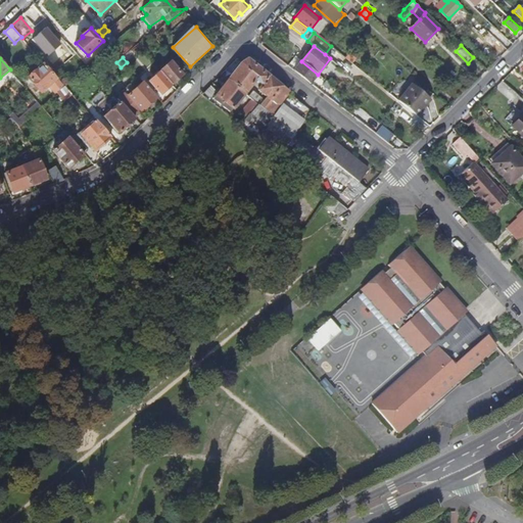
[(171,60),(159,69),(172,84),(182,75),(171,60)]
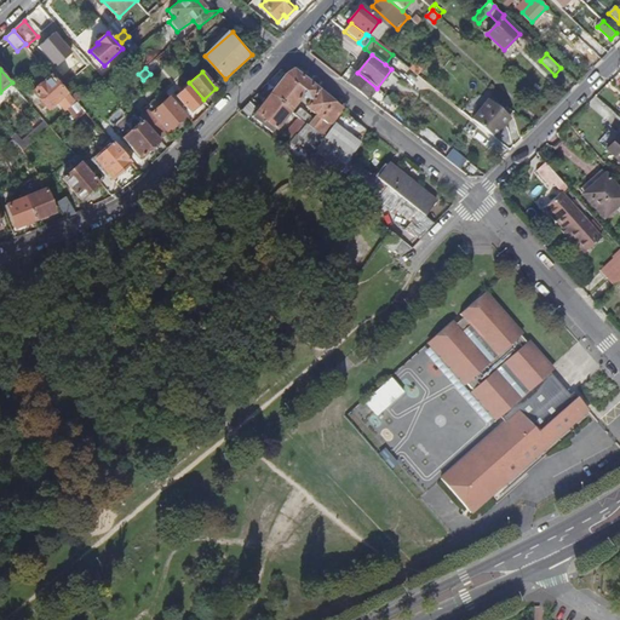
[(285,76),(270,96),(291,112),(304,95),(311,102),(306,108),(316,116),(314,119),(300,108),(294,114),(299,119),(306,124),(325,138),(332,128),(331,127),(343,110),(293,72),(285,76)]
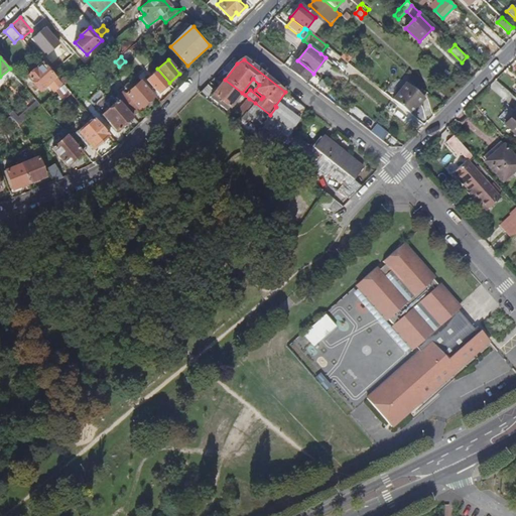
[(289,70),(306,82),(313,74),(297,60),(289,70)]
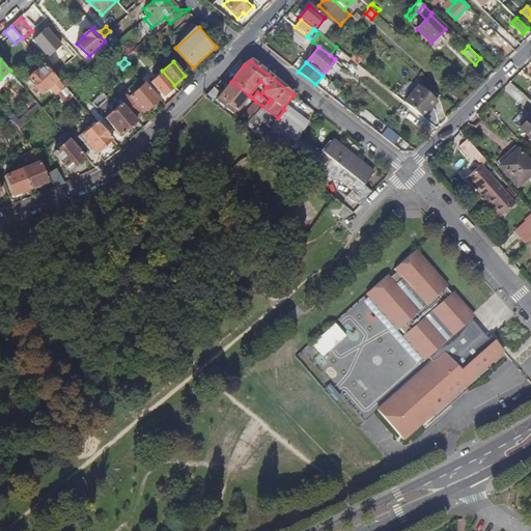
[(28,79),(42,94),(57,81),(44,66),(28,79)]
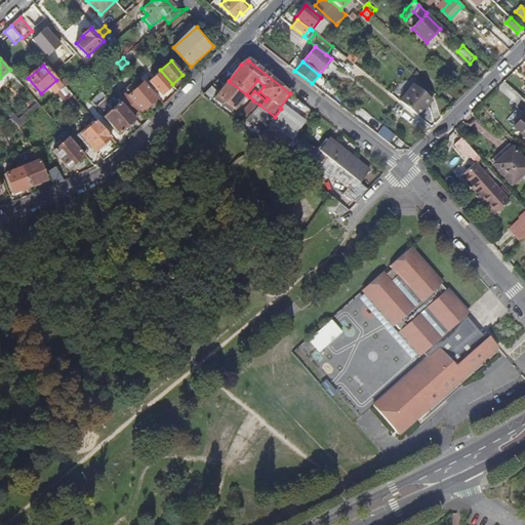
[(172,84),(160,70),(149,80),(161,94),(172,84)]
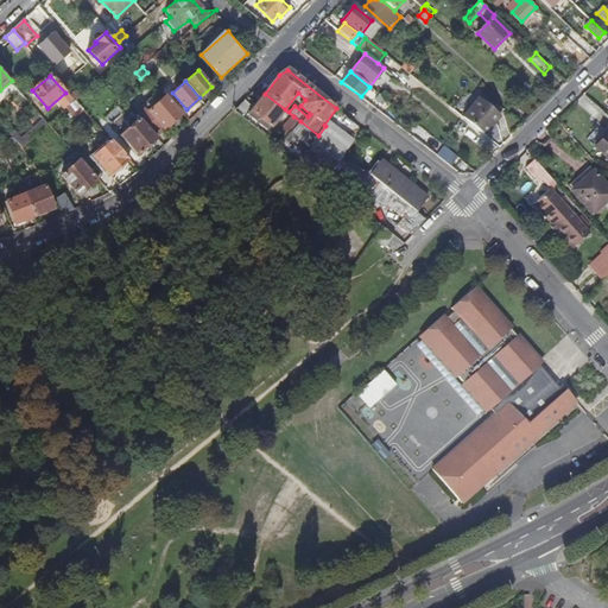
[(71,94),(76,100),(82,94),(77,89),(71,94)]
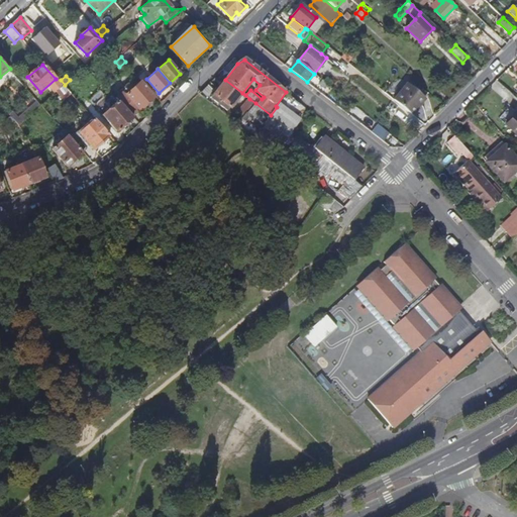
[(139,109),(156,95),(141,79),(125,94),(139,109)]
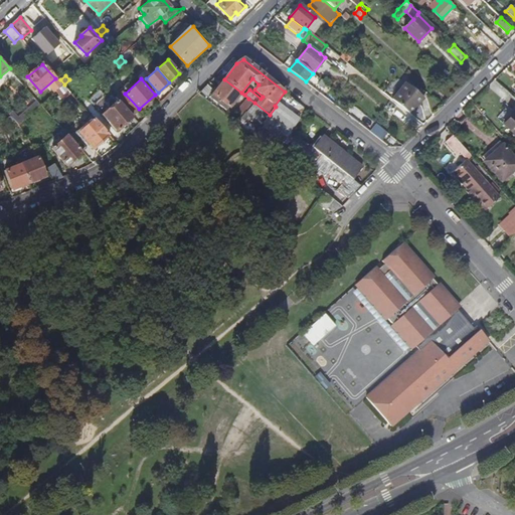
[(241,93),(224,79),(209,98),(226,111),(241,93)]
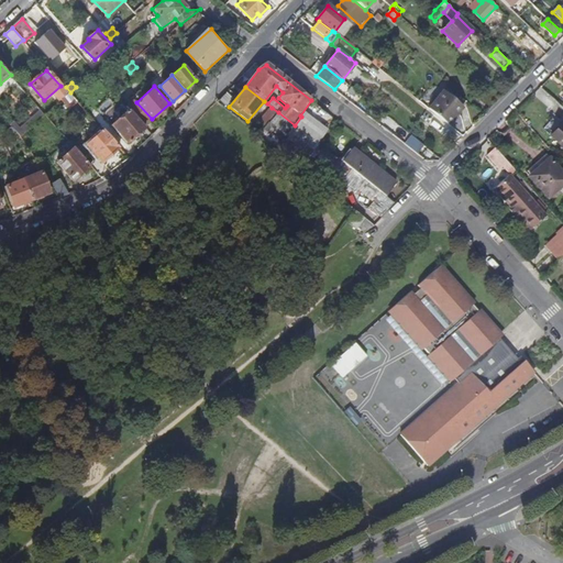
[(429,109),(449,124),(464,106),(444,90),(429,109)]
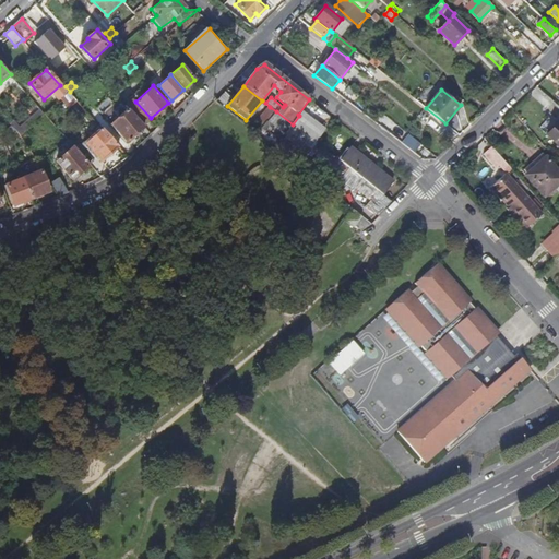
[(70,92),(62,98),(70,107),(78,99),(70,92)]
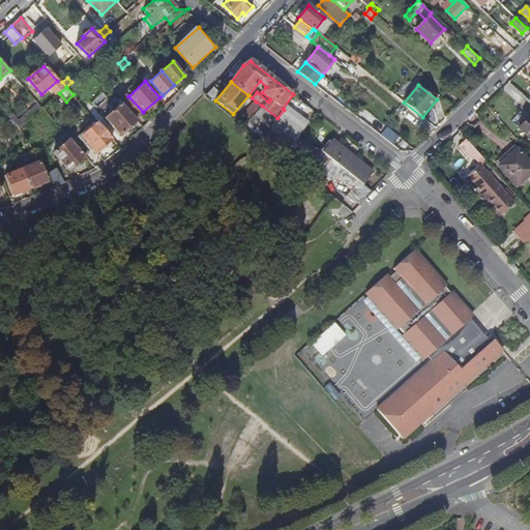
[(243,118),(249,122),(255,115),(262,106),(256,101),(243,118)]
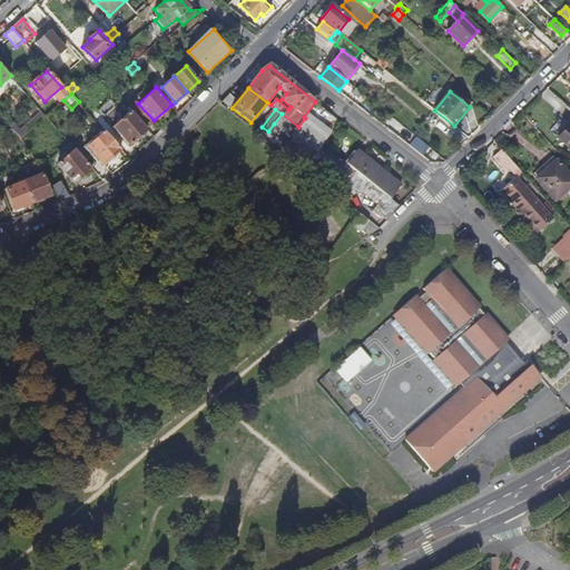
[(129,144),(147,128),(130,110),(112,125),(129,144)]
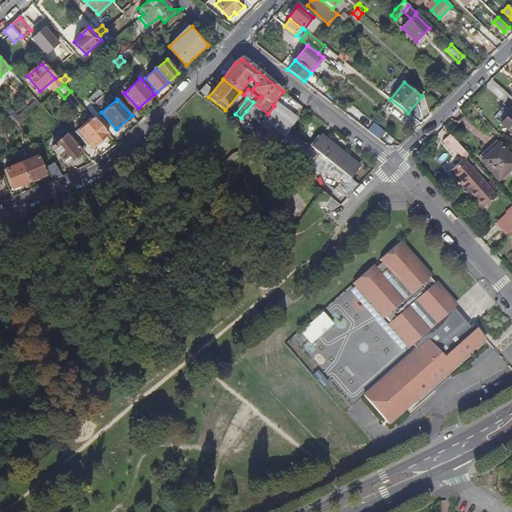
[(253,102),(246,111),(265,125),(272,117),(268,114),(253,102)]
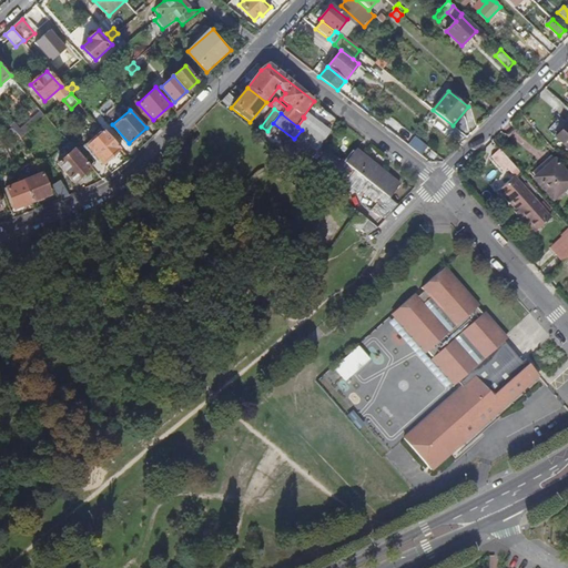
[(567,123),(556,138),(567,148),(567,123)]
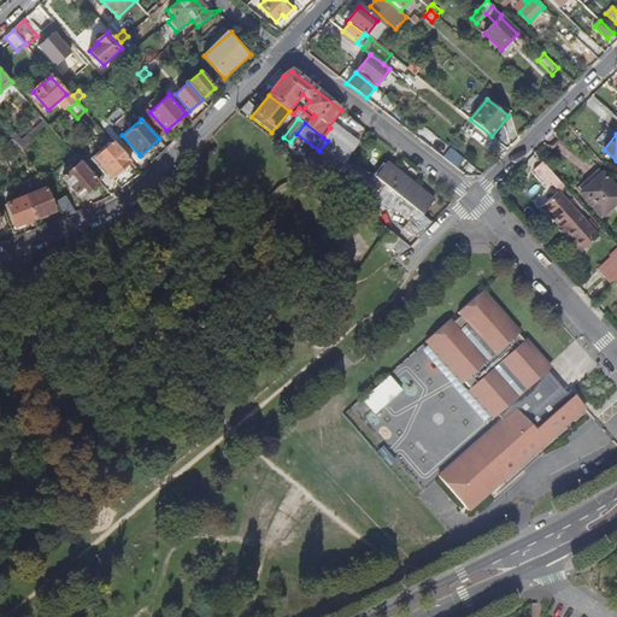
[(344,153),(350,158),(359,146),(345,135),(335,146),(336,147),(338,148),(342,152),(344,153)]
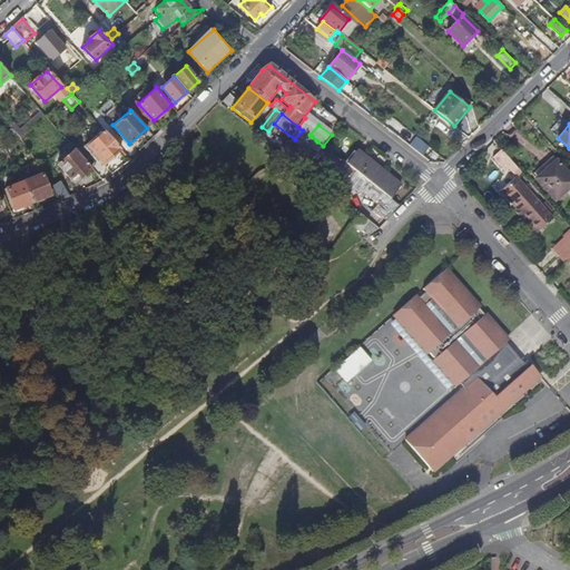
[(121,148),(105,130),(88,145),(105,163),(121,148)]
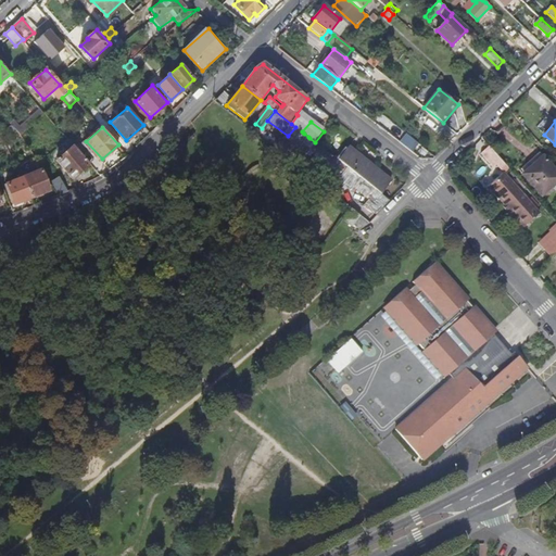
[(503,127),(498,133),(520,152),(526,147),(503,127)]
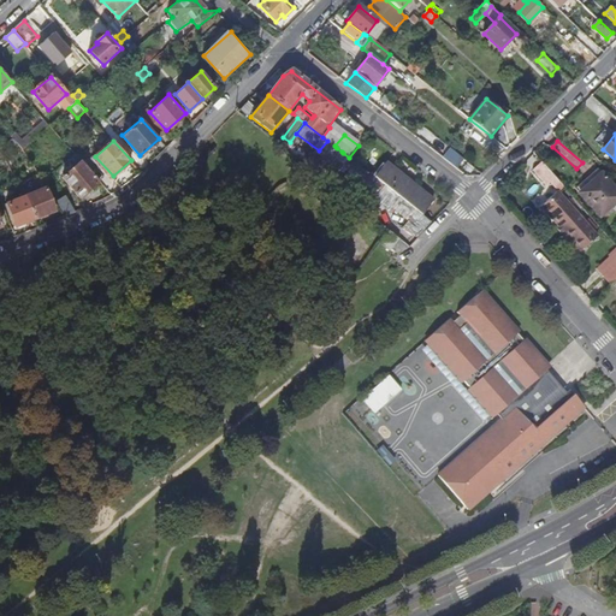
[(336,147),(335,146),(330,143),(320,155),(326,160),(336,147)]
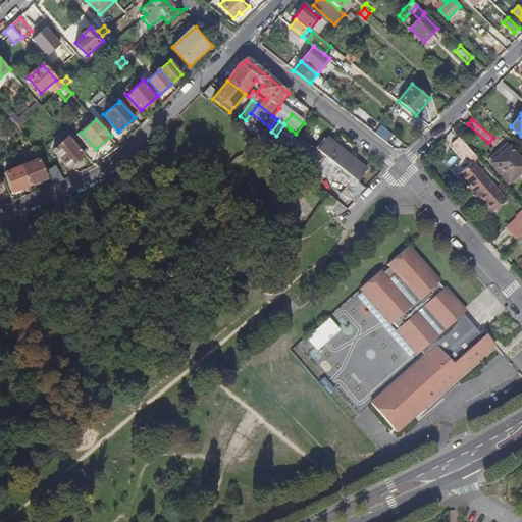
[(281,140),(290,128),(285,125),(277,136),(281,140)]
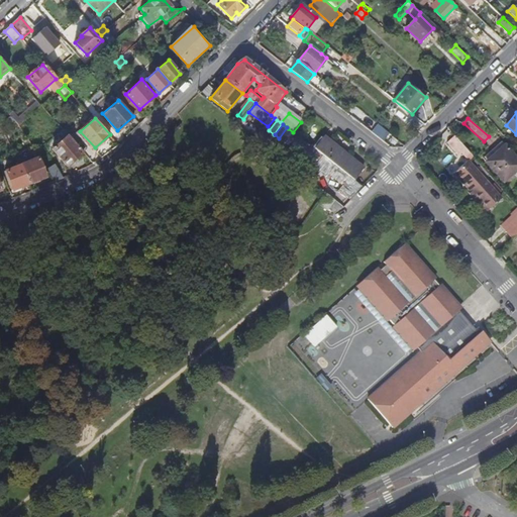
[(377,125),(372,131),(383,139),(387,133),(377,125)]
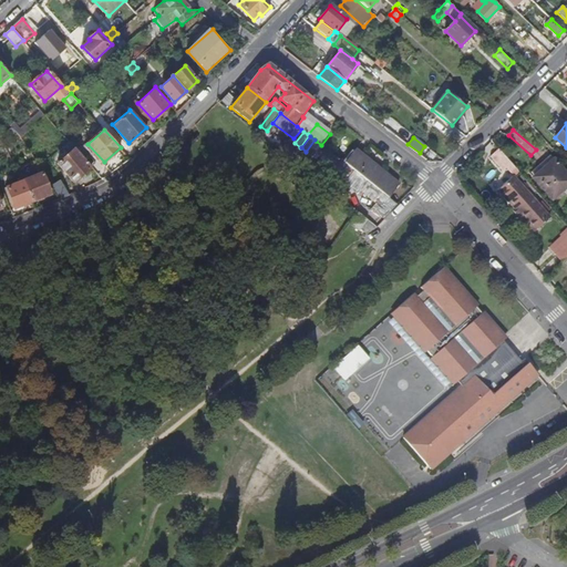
[(312,157),(321,145),(316,141),(307,153),(312,157)]
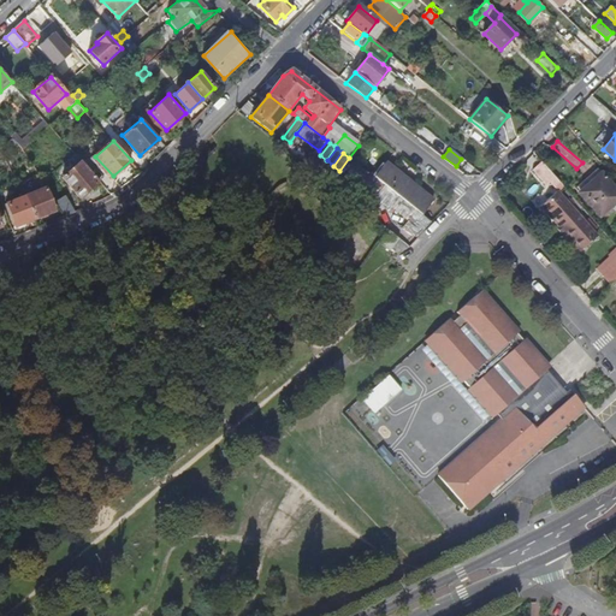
[(386,187),(375,178),(351,159),(342,171),(377,199),(386,187)]
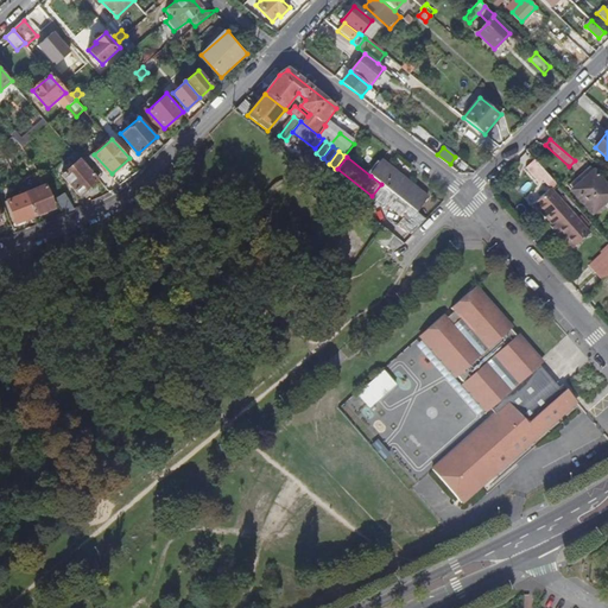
[(99,179),(80,158),(61,173),(80,195),(99,179)]
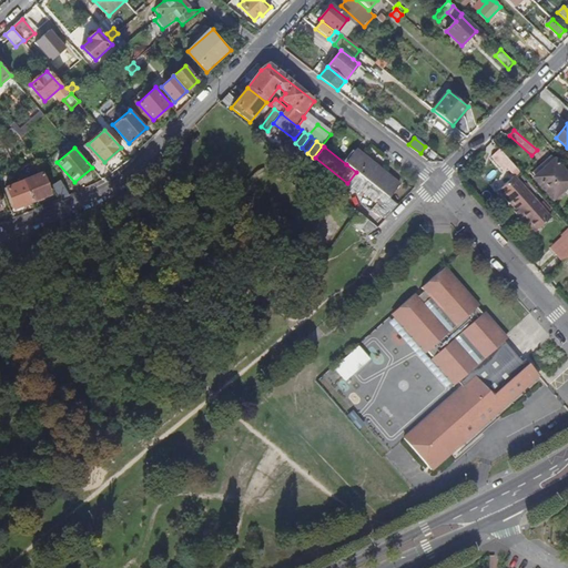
[(363,178),(389,198),(401,184),(357,150),(346,164),(356,172),(357,173),(363,178)]
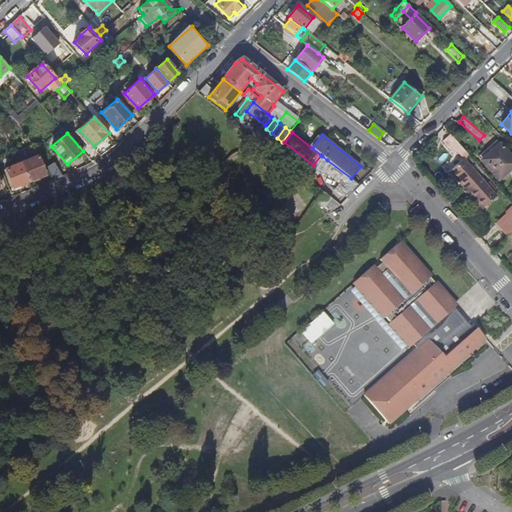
[(463,148),(451,135),(443,142),(455,155),(458,152),(463,148)]
